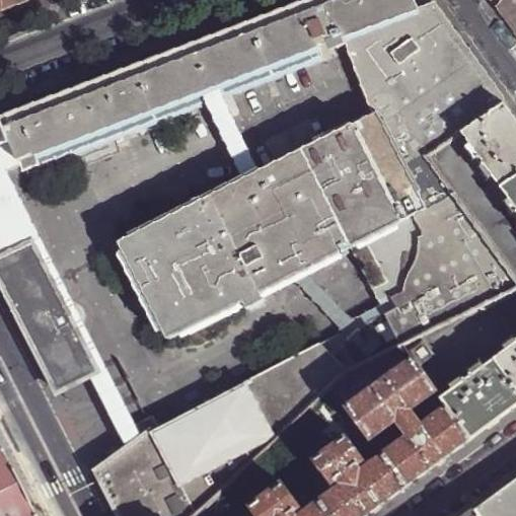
[(315,44),(330,39),(334,47),(344,44),(369,112),(255,169),(238,178),(117,240),(166,337),(242,299),(259,291),(288,276),(303,268),(348,245),(377,302),(382,312),(400,342),(401,343),(515,285),(515,281),(425,155),(459,132),(501,101),(428,0),(298,0),(0,114),(0,124),(9,150),(7,151),(0,154),(0,173),(6,170),(18,165),(16,160),(30,154),(34,164),(202,99),(220,93),(319,55),(315,44)]
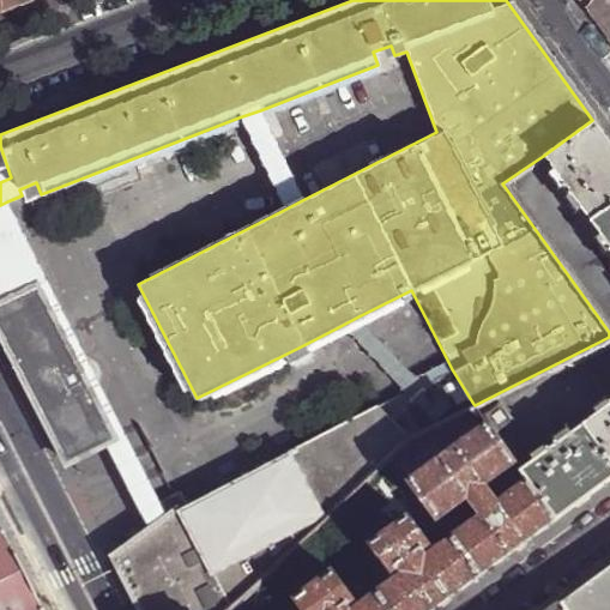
[(587,0),(584,4),(609,41),(609,0),(587,0)]
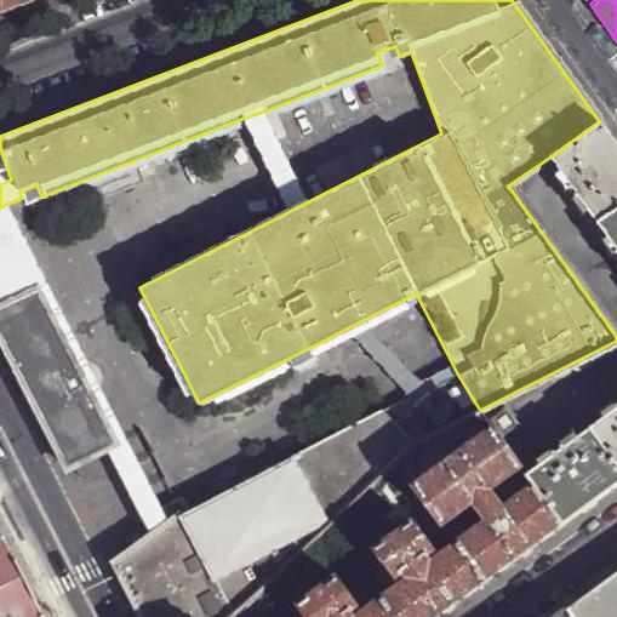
[(241,119),(285,213),(306,203),(263,112),(241,119)]
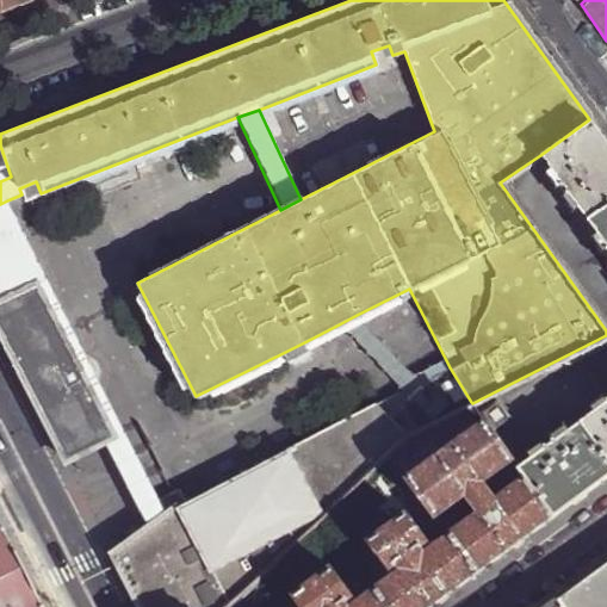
[(606,144),(589,119),(540,155),(558,180),(555,184),(562,194),(567,192),(584,217),(606,202),(606,144)]
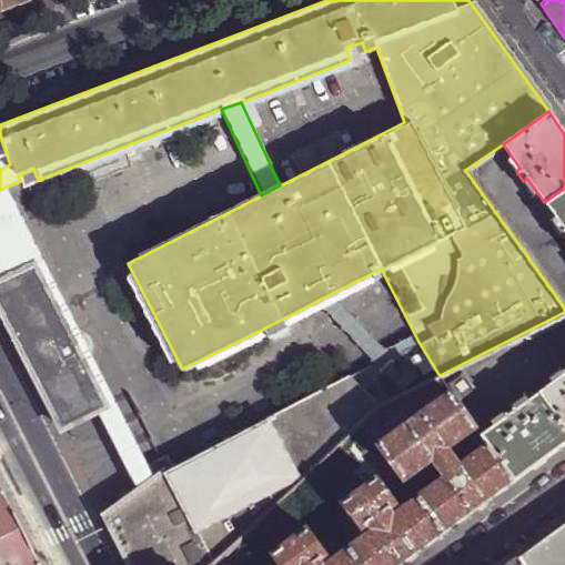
[(0,169),(8,165),(10,164),(0,135),(0,169)]
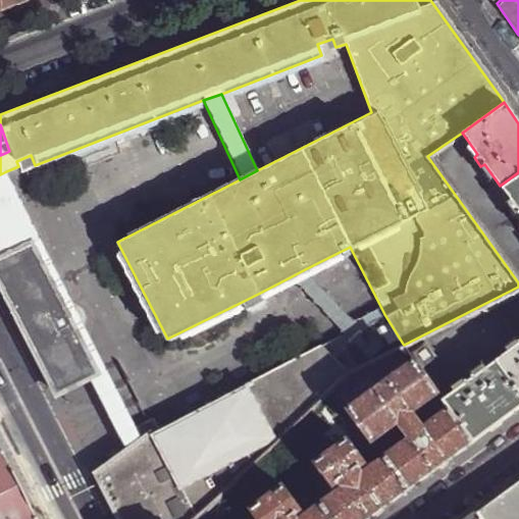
[(0,257),(31,242),(97,372),(89,376),(106,411),(125,451),(153,431),(158,428),(151,417),(136,428),(6,171),(0,174),(0,257)]
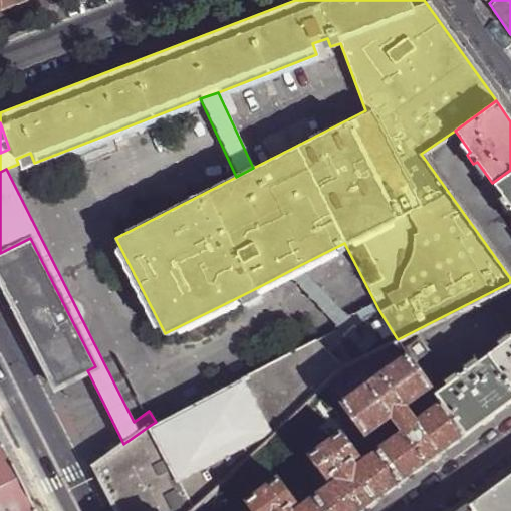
[(510,170),(492,183),(508,206),(505,208),(510,217),(510,170)]
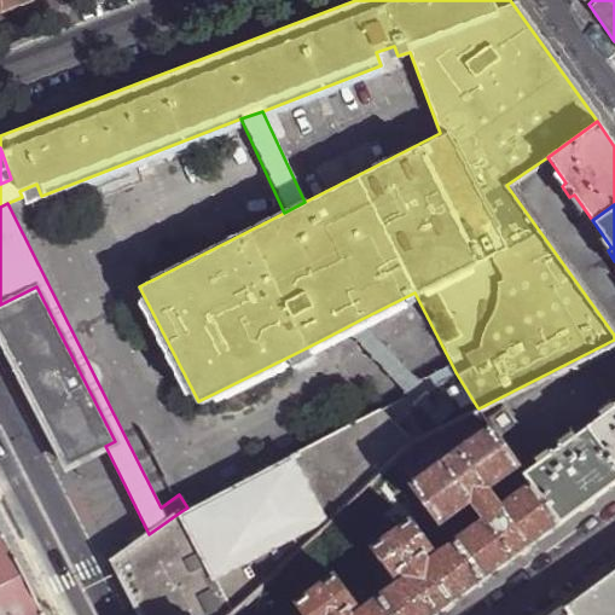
[(0,334),(67,465),(83,457),(105,446),(115,441),(36,286),(0,305),(0,334)]
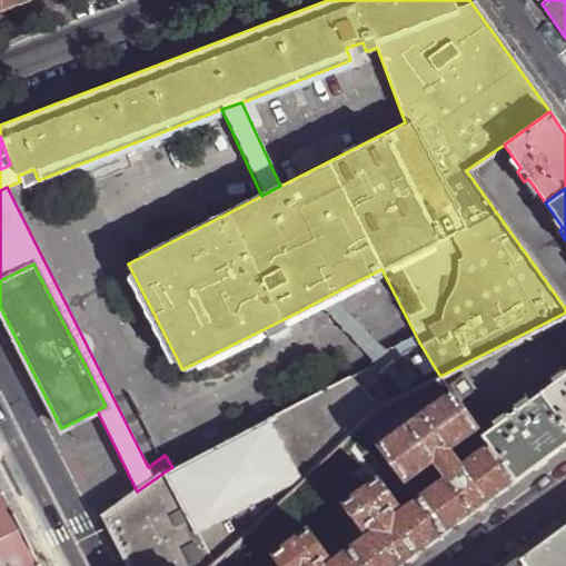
[(385,348),(333,294),(316,303),(373,360),(385,348)]
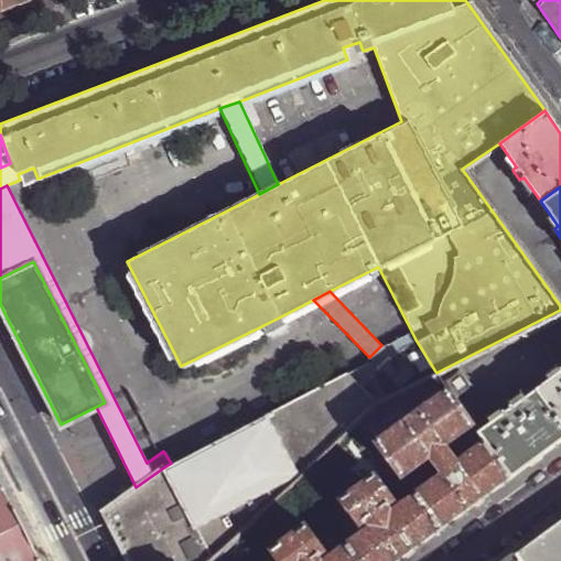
[(281,316),(263,325),(268,334),(286,325),(281,316)]
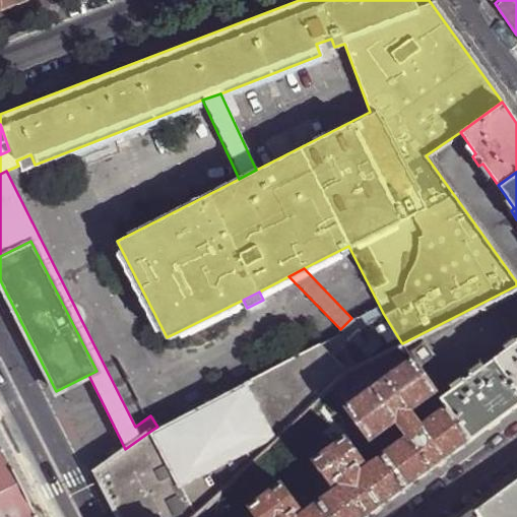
[(340,329),(336,333),(343,345),(369,320),(383,313),(378,303),(353,315),(351,318),(340,329)]
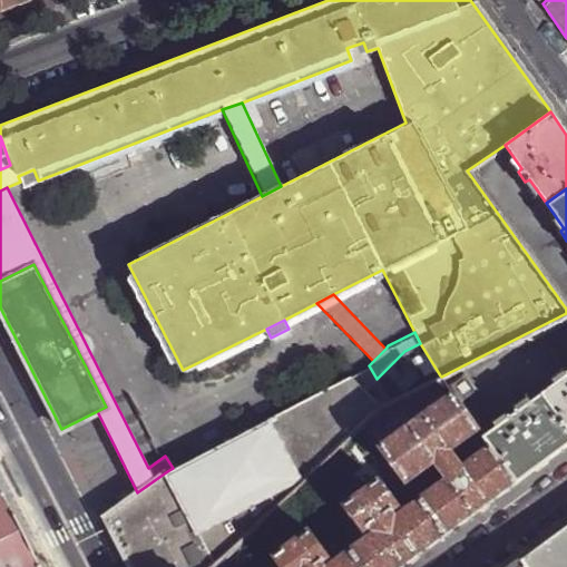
[(105,515),(130,566),(211,566),(378,408),(388,403),(377,379),(369,365),(173,468),(167,471),(137,492),(105,515)]
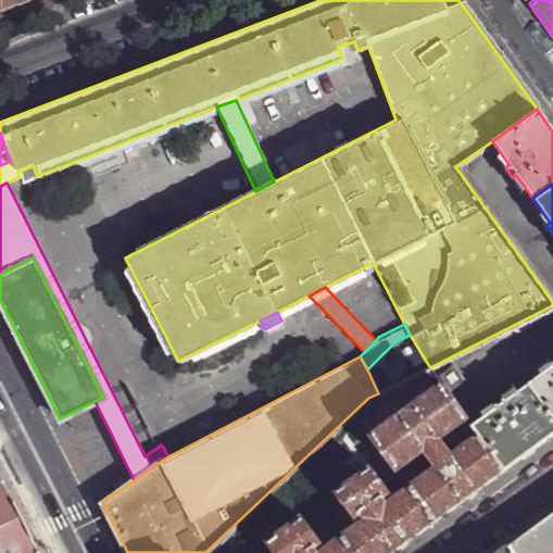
[(552,359),(550,361),(552,365),(528,382),(552,416),(552,359)]
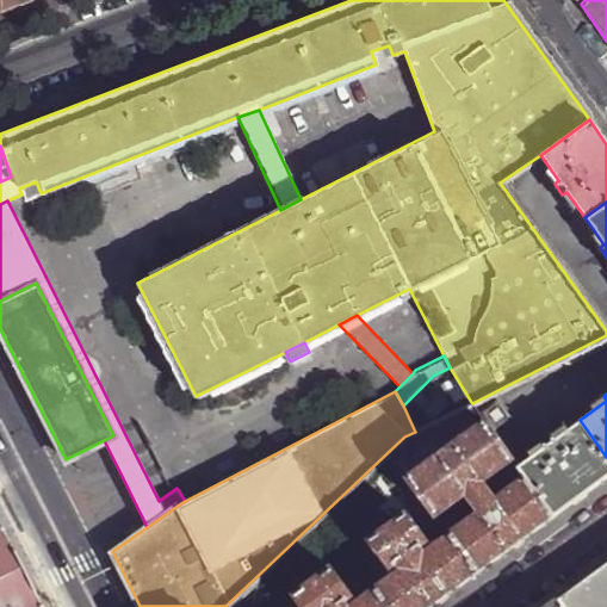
[(509,415),(499,398),(482,409),(494,427),(509,415)]
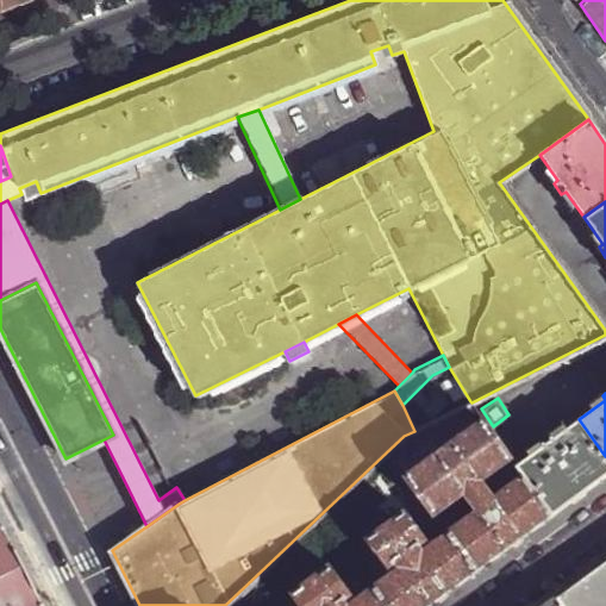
[(485,419),(408,476),(436,513),(466,491),(480,510),(449,532),(475,569),(506,547),(551,513),(525,476),(494,499),(481,480),(511,457),(485,419)]
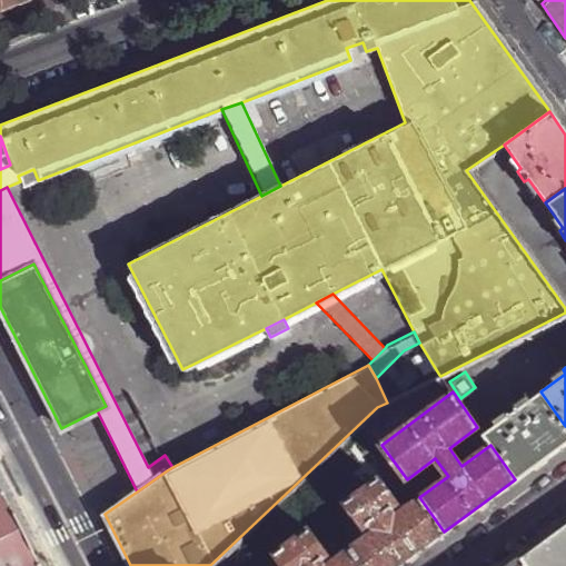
[(565,426),(540,391),(516,408),(514,405),(504,413),(506,416),(483,434),(490,445),(515,479),(529,468),(565,442),(565,426)]
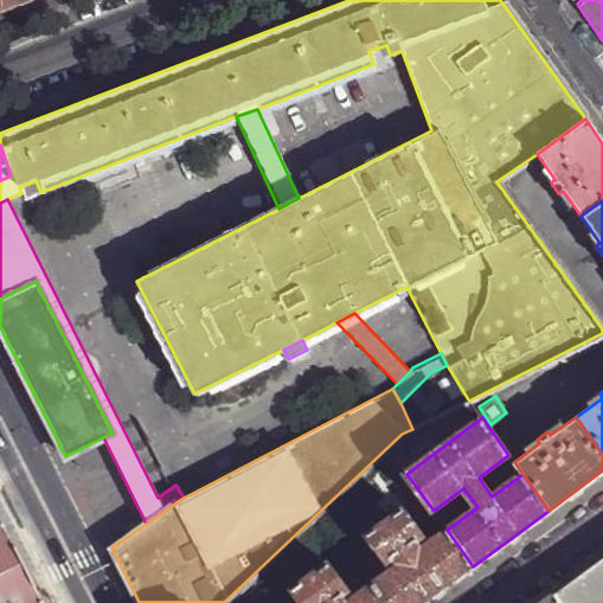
[(399,564),(373,584),(386,602),(422,602),(432,596),(473,566),(447,530),(422,549),(416,541),(423,536),(404,508),(367,536),(387,563),(395,557),(399,564)]
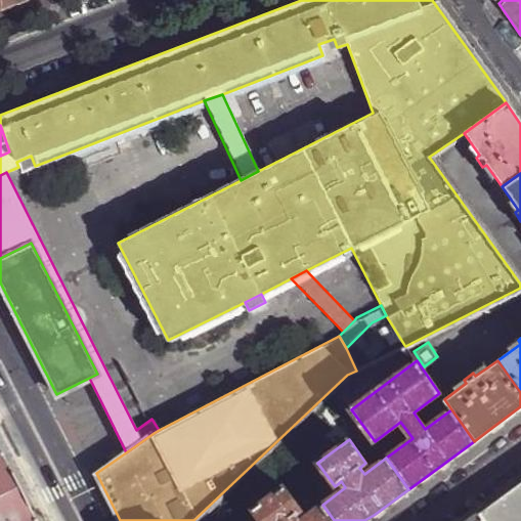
[(0,520),(30,520),(33,520),(25,505),(14,484),(2,460),(0,457),(0,520)]
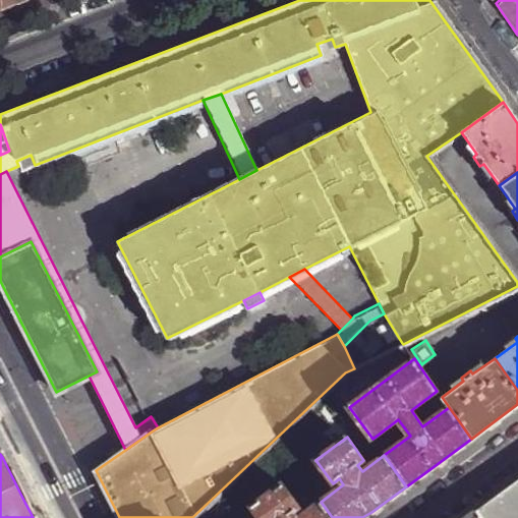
[(517,517),(517,479),(475,511),(480,517),(517,517)]
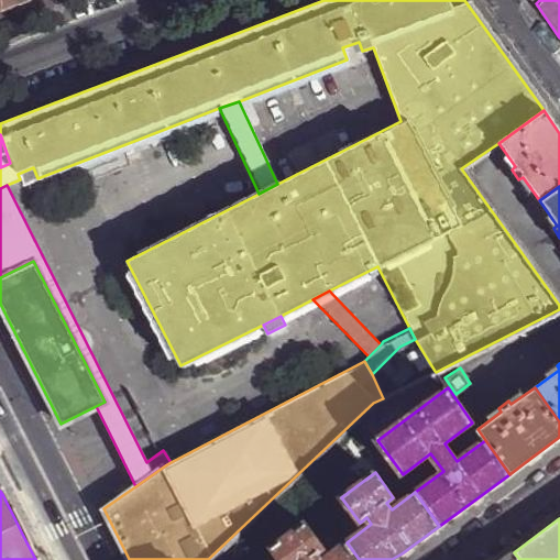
[(359,559),(347,542),(322,559),(321,559),(317,553),(324,548),(306,523),(272,548),(281,559),(359,559)]
